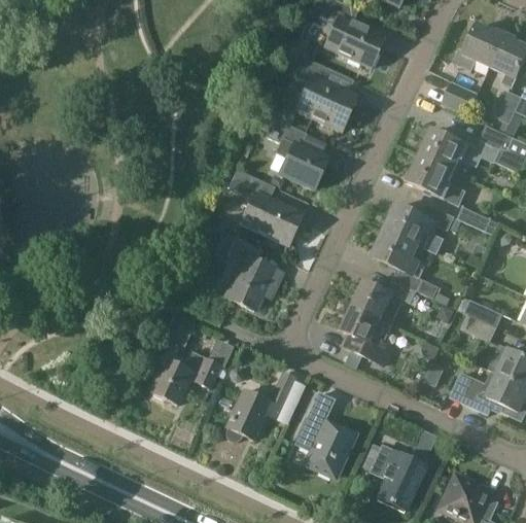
[(330,0),(324,13),(339,20),(326,47),(371,68),(384,38),(352,23),(358,10),(336,0),(330,0)]
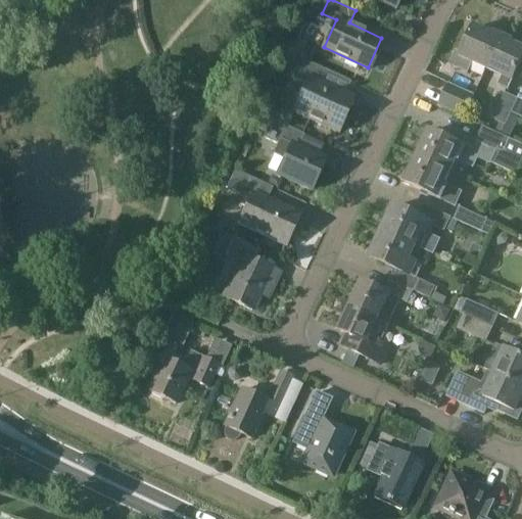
[(456,48),(449,62),(452,63),(468,71),(480,80),(486,67),(487,67),(503,35),(492,30),(490,33),(475,26),(463,51),(456,48)]
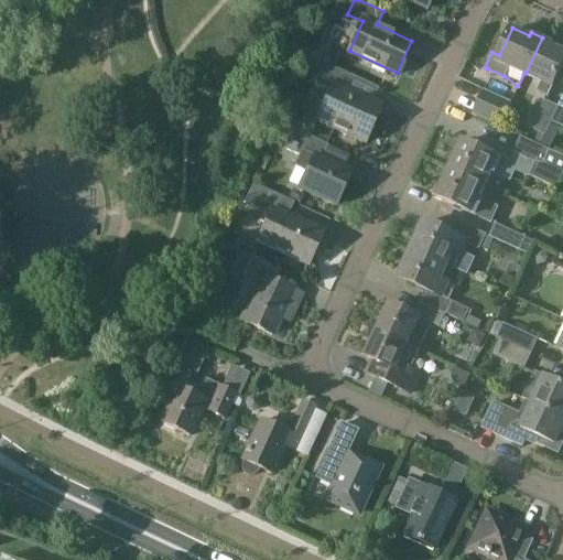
[(554,43),(542,38),(526,73),(541,79),(537,89),(548,95),(552,86),(553,86),(562,65),(562,50),(553,45),(554,43)]
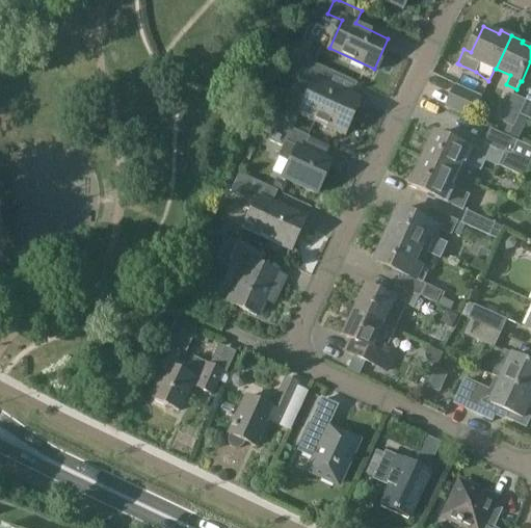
[(327,83),(334,71),(306,57),(297,75),(313,82),(299,112),(344,132),(360,99),(327,83)]
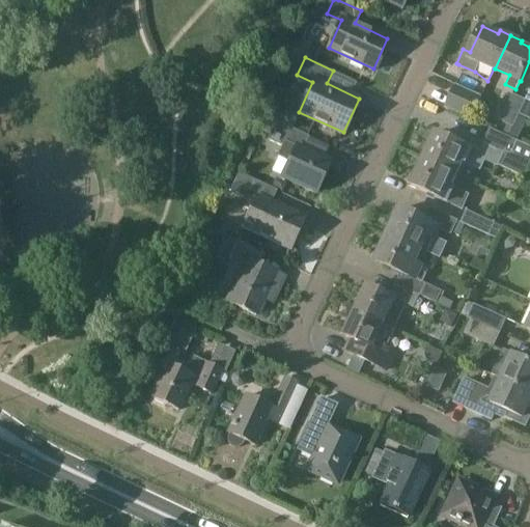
[(455,83),(446,105),(472,116),(481,95),(455,83)]
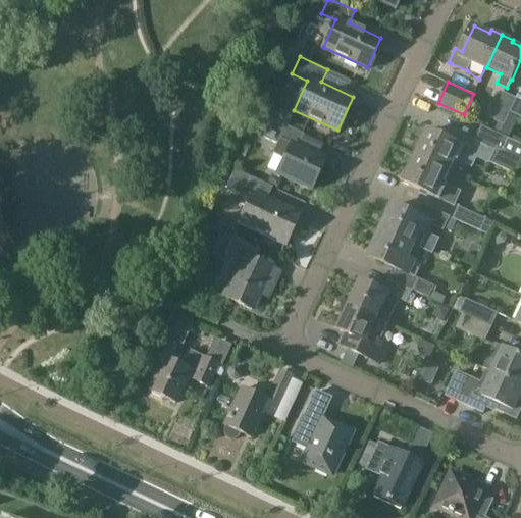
[(520,87),(517,96),(510,110),(511,110),(519,114),(520,114),(520,87)]
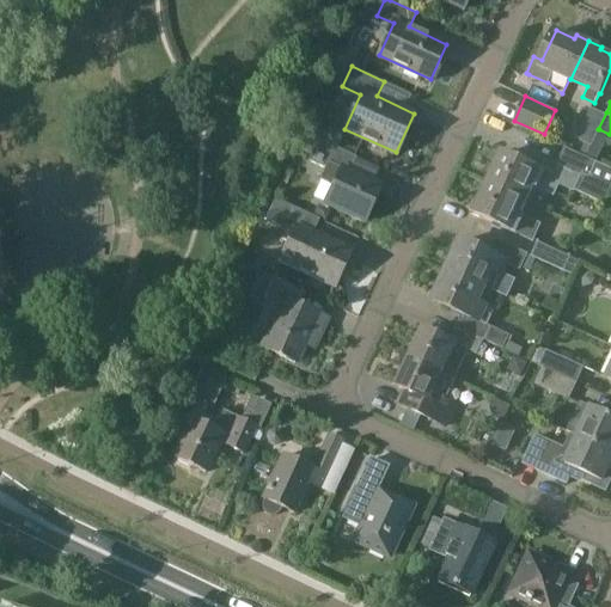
[(592,106),(578,138),(585,140),(591,143),(592,143),(597,133),(598,132),(598,129),(606,112),(605,112),(592,106)]
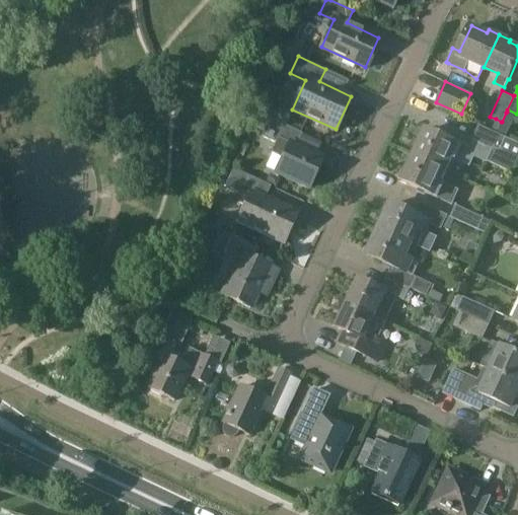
[(302,131),(270,116),(262,134),(276,141),(271,151),(282,156),(275,172),(309,189),(325,155),(313,149),(297,142),(302,132),(302,131)]
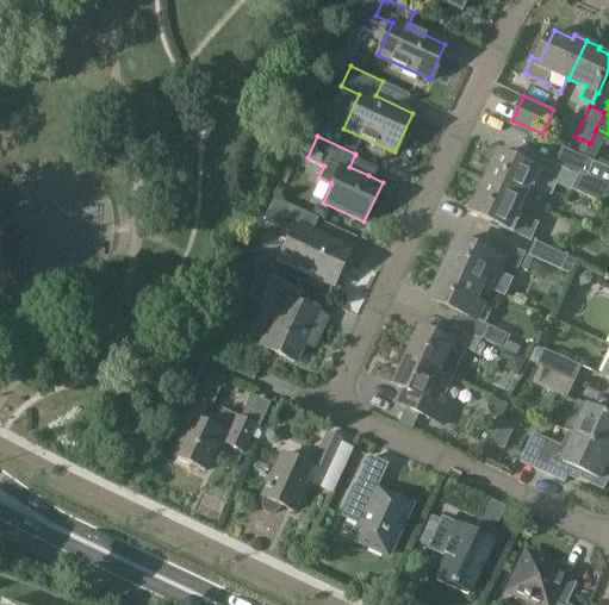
[(563,145),(555,161),(576,170),(582,173),(588,175),(595,160),(584,155),(577,151),(563,145)]
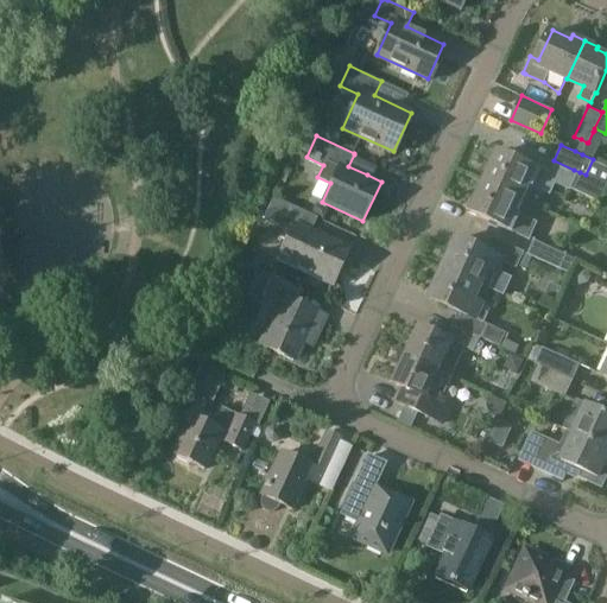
[(500,150),(486,181),(525,198),(531,185),(551,194),(556,183),(557,181),(571,188),(571,186),(601,200),(606,188),(606,165),(601,163),(594,159),(593,159),(586,175),(580,172),(574,170),(554,160),(550,167),(519,154),(518,158),(500,150)]
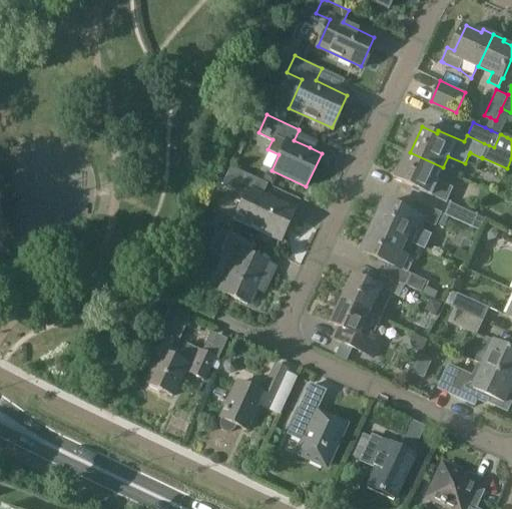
[(410,152),(398,177),(431,192),(431,194),(447,201),(454,186),(438,178),(443,167),(410,152)]
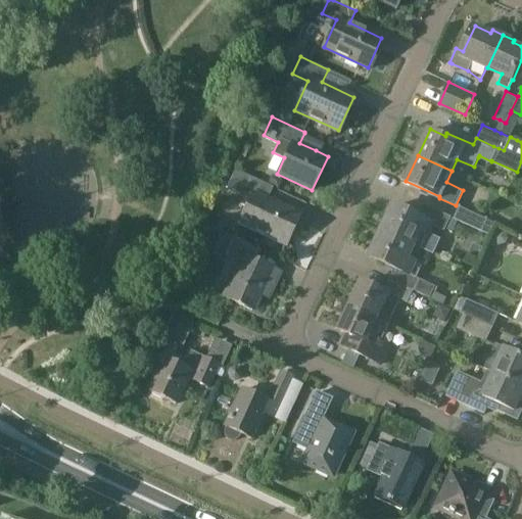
[(273,185),(267,182),(234,168),(227,184),(237,188),(236,190),(251,197),(240,222),(287,243),(300,215),(267,198),(273,185)]
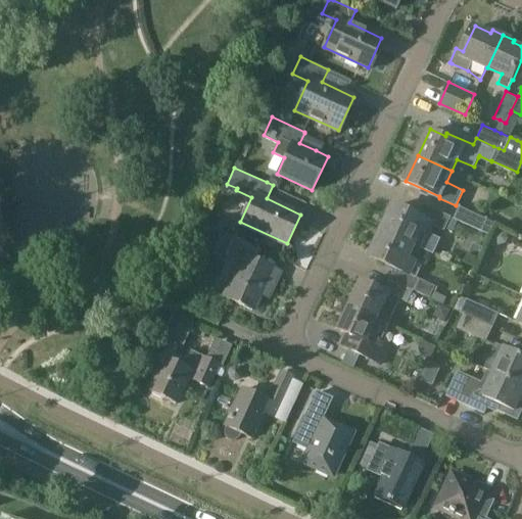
[(271,173),(267,182),(273,185),(278,188),(283,179),(271,173)]
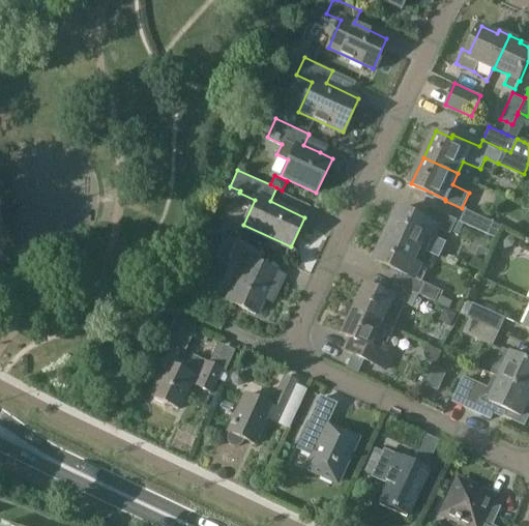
[(518,210),(528,215),(528,193),(527,193),(518,210)]
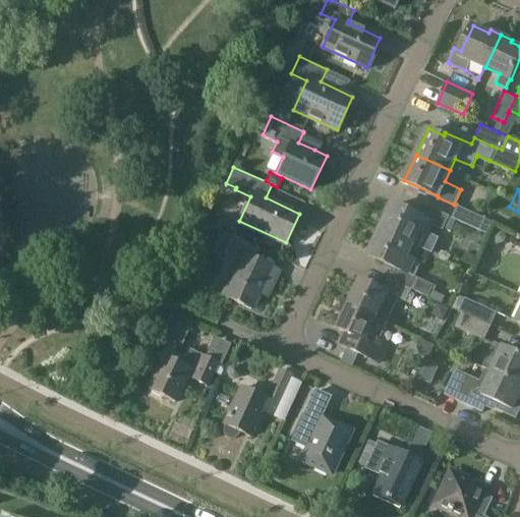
[(410,207),(409,210),(394,203),(388,216),(390,216),(383,230),(417,244),(422,231),(426,233),(431,222),(443,228),(449,214),(420,202),(416,210),(410,207)]
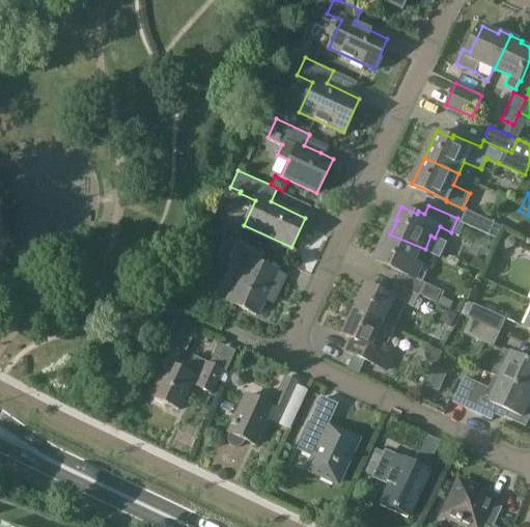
[(467,206),(461,220),(465,222),(489,233),(497,237),(502,225),(495,221),(495,220),(494,219),(493,220),(468,209),(468,207),(467,206)]
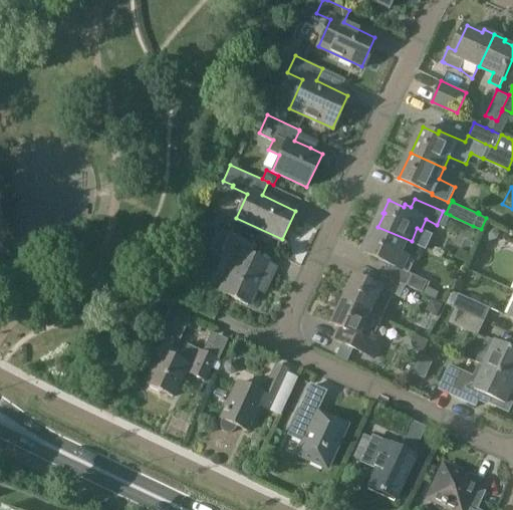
[(486,227),(483,232),(485,237),(490,240),(497,237),(499,232),(498,227),(493,225),(486,227)]
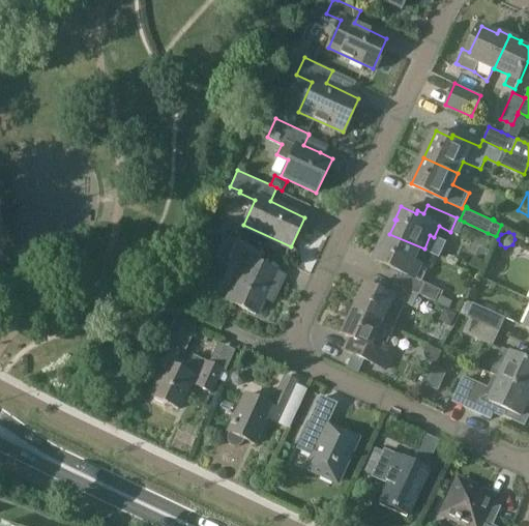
[(383,245),(377,258),(392,265),(400,269),(416,276),(422,280),(427,271),(419,268),(422,263),(418,261),(424,249),(389,234),(384,246),(383,245)]
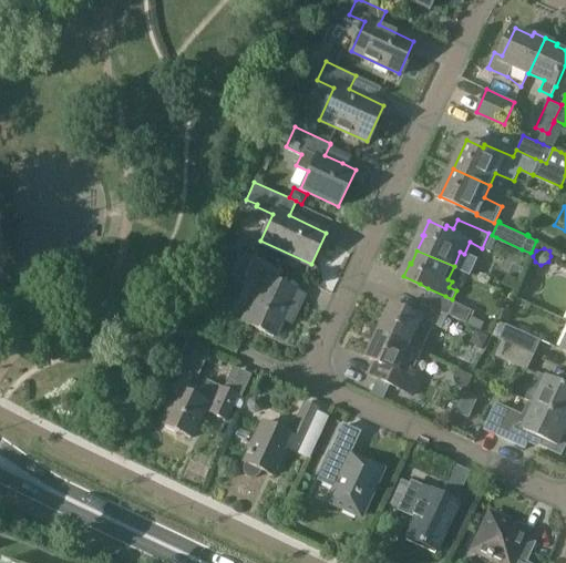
[(283,268),(253,254),(243,275),(261,284),(244,320),(275,335),(283,318),(287,320),(291,309),(297,311),(305,295),(276,282),(283,268)]
